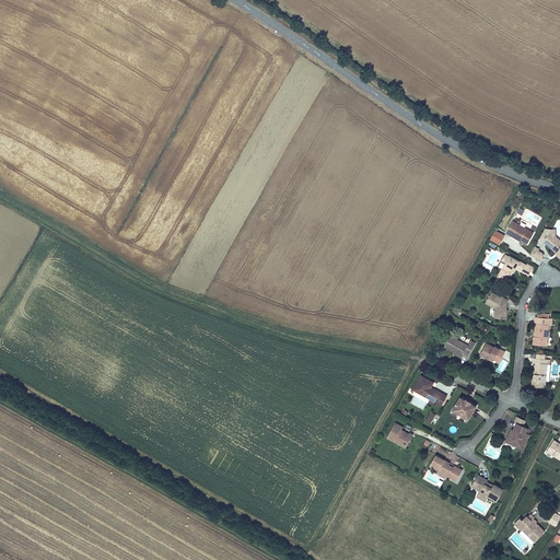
[(512,221),(505,233),(511,235),(517,224),(512,221)]
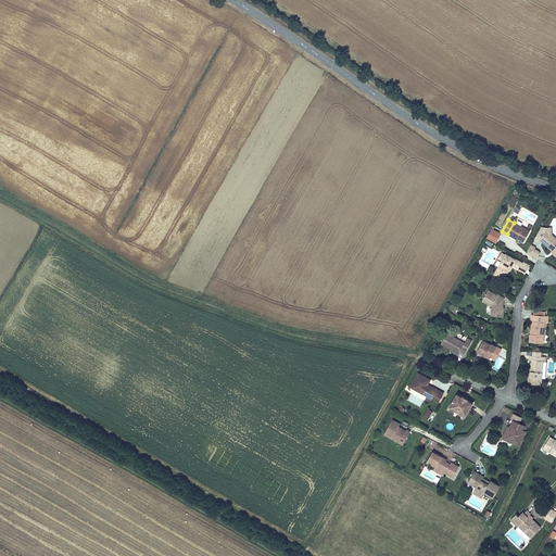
[(514,223),(507,234),(512,237),(513,235),(518,238),(523,241),(530,231),(514,223)]
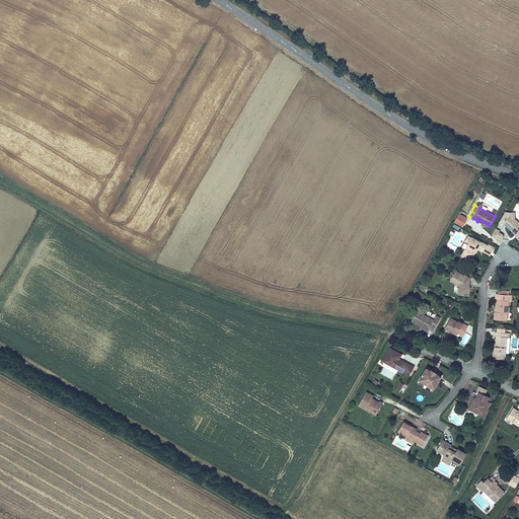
[(518,231),(518,222),(518,223),(511,215),(503,223),(516,235),(518,232),(518,231)]
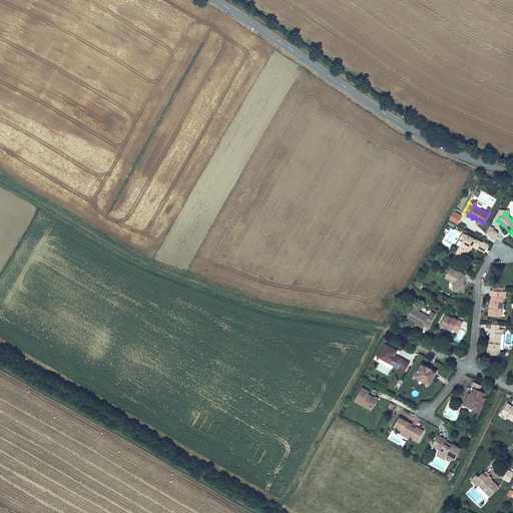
[(486,232),(491,235),(496,238),(497,233),(496,231),(493,229),(493,227),(490,225),(486,232)]
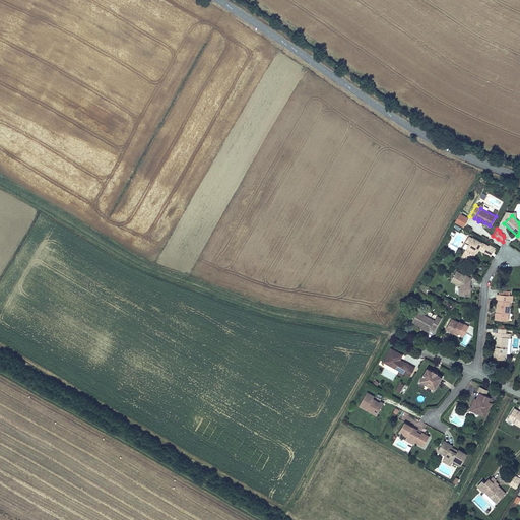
[(472,239),(469,244),(462,256),(471,261),(475,255),(472,254),(476,248),(478,250),(479,248),(486,251),(489,246),(473,237),(472,239)]
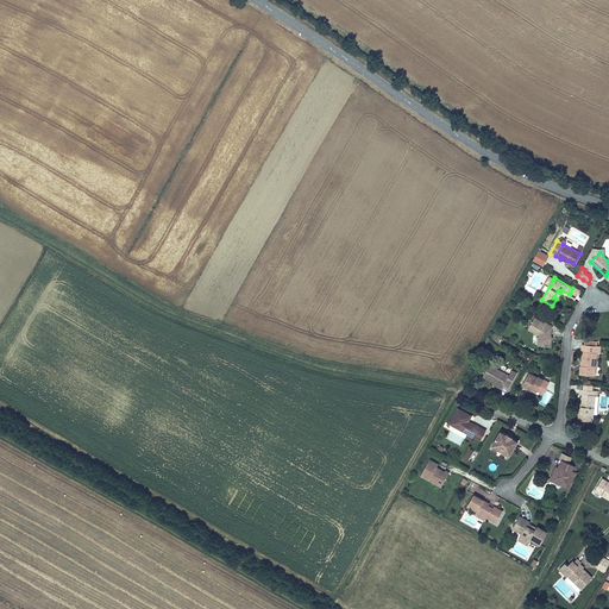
[(575,300),(581,290),(575,287),(572,288),(570,294),(567,296),(575,300)]
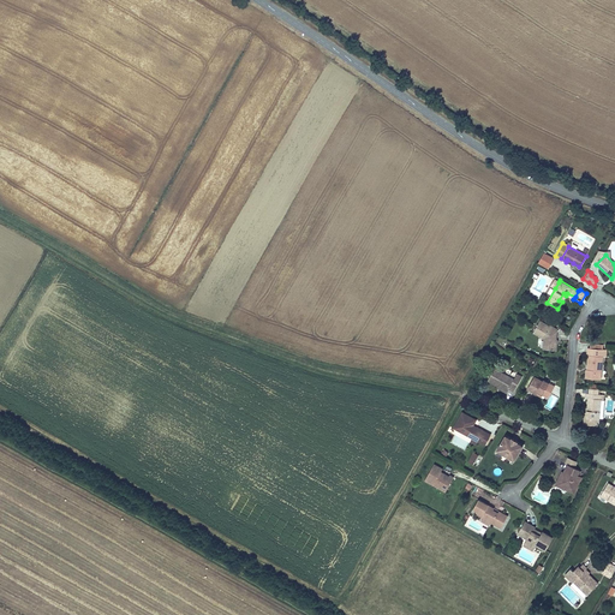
[(544,339),(543,348),(556,350),(557,339),(555,339),(554,338),(559,329),(550,324),(549,326),(539,321),(533,332),(544,339)]
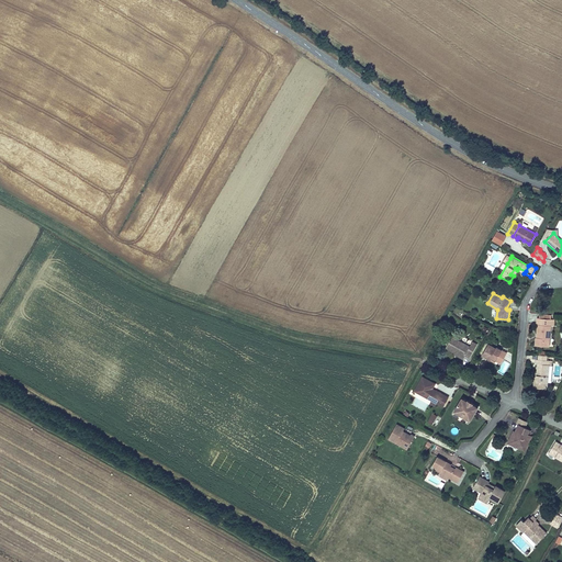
[(552,325),(553,319),(551,318),(537,317),(536,317),(536,324),(537,324),(536,334),(540,335),(539,338),(536,337),(535,346),(546,347),(547,341),(550,341),(551,325),(552,325)]
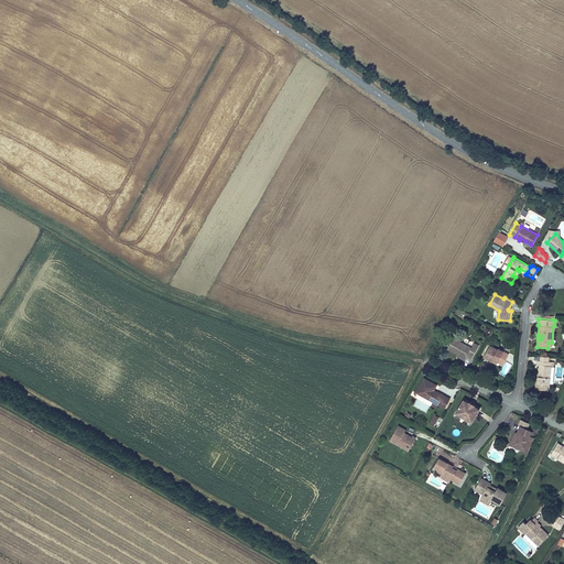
[(457,354),(457,353),(466,357),(466,356),(470,358),(478,346),(473,343),(470,347),(453,337),(447,348),(457,354)]
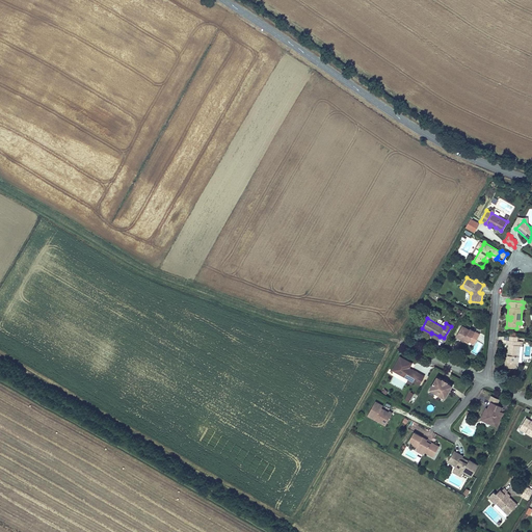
[(461,326),(455,337),(463,341),(464,339),(470,341),(474,344),(480,335),(470,329),(469,330),(461,326)]
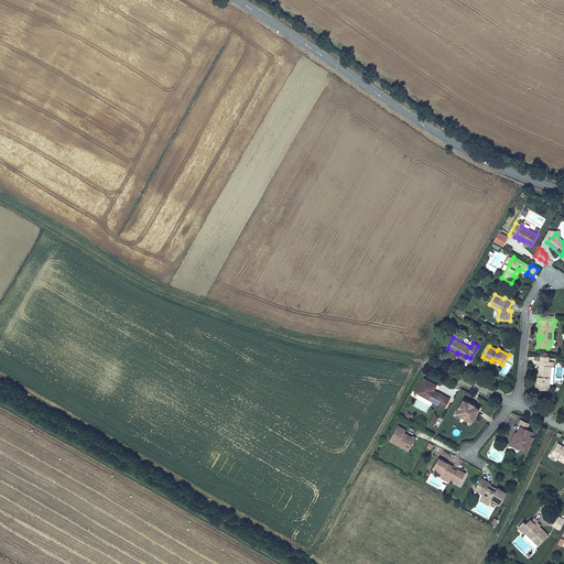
[(548,362),(540,361),(538,361),(538,366),(539,366),(539,375),(538,383),(535,383),(535,389),(545,390),(546,384),(549,384),(551,368),(552,368),(553,362),(548,362)]
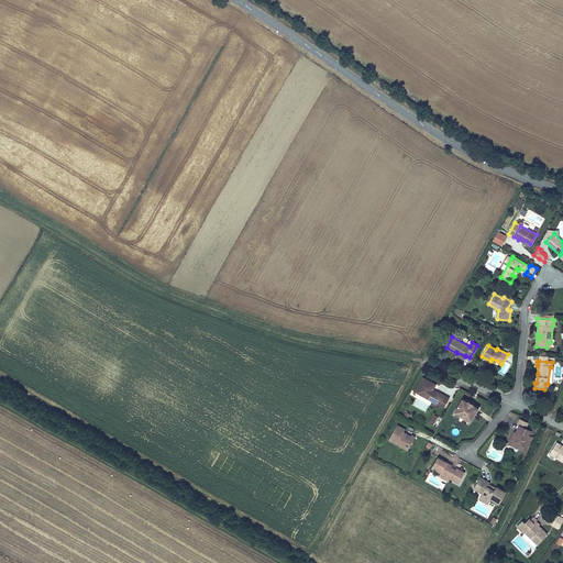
[(420,377),(412,392),(426,399),(427,397),(435,403),(434,404),(441,407),(446,397),(431,388),(433,384),(420,377)]
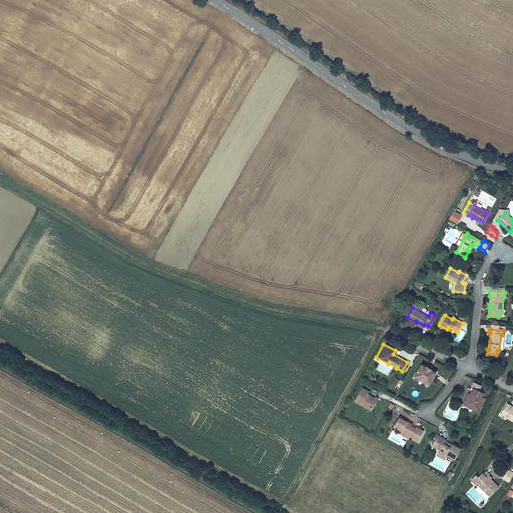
[(427,366),(426,367),(421,364),(414,375),(428,385),(436,373),(431,370),(431,368),(427,366)]
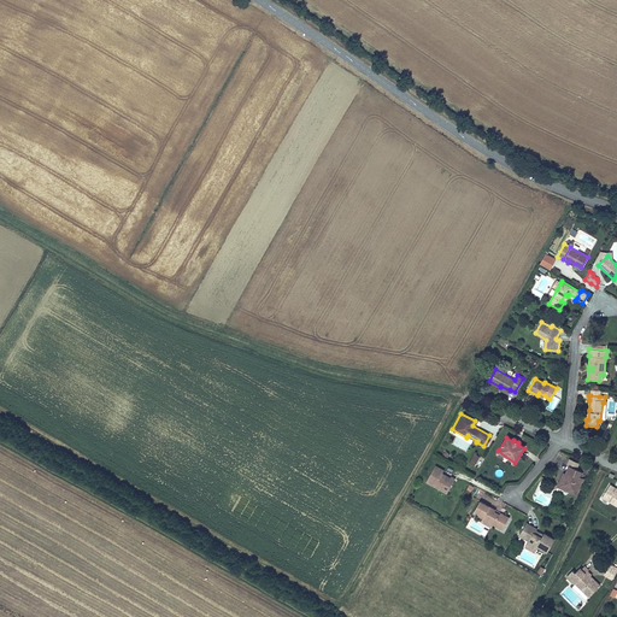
[(448,491),(454,480),(450,477),(450,479),(446,476),(444,477),(440,476),(441,474),(444,471),(435,466),(425,481),(440,489),(444,488),(448,491)]
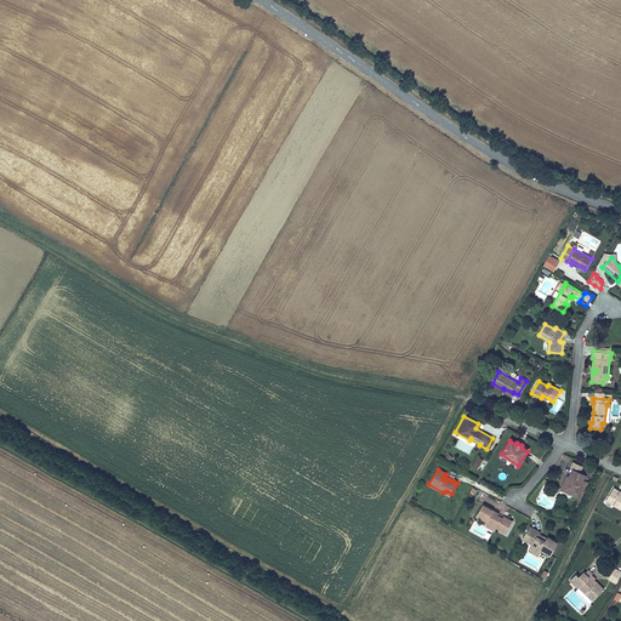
[(582,480),(585,474),(580,472),(573,469),(570,474),(573,474),(570,478),(569,477),(567,477),(564,483),(568,485),(567,490),(573,493),(571,495),(579,499),(587,482),(582,480)]
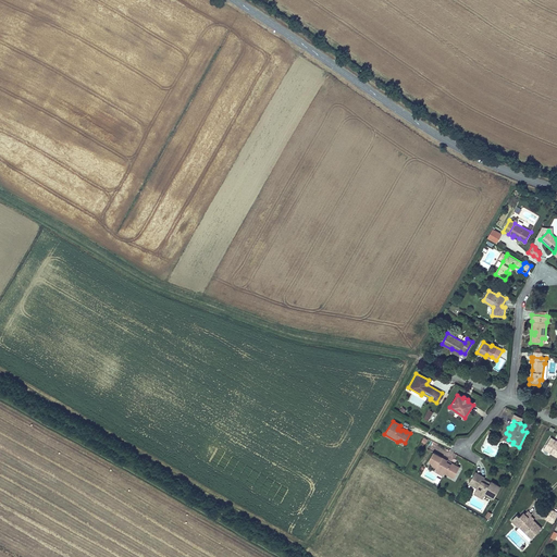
[(506,433),(503,440),(512,444),(514,442),(508,440),(509,435),(506,433)]
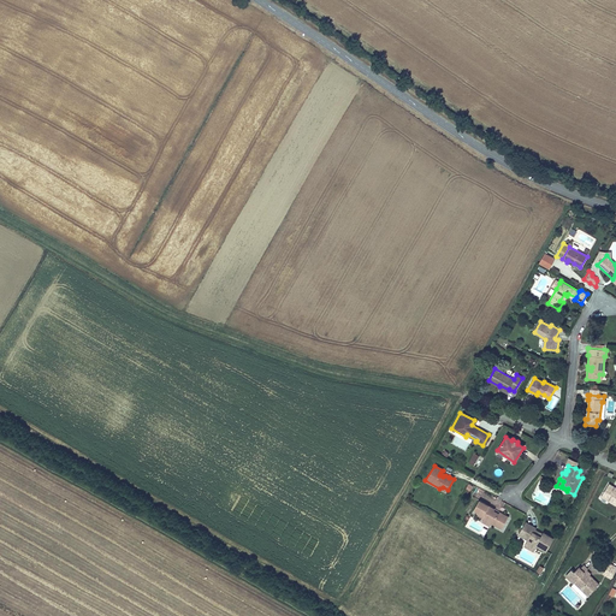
[(615,490),(609,486),(600,498),(615,508),(615,490)]
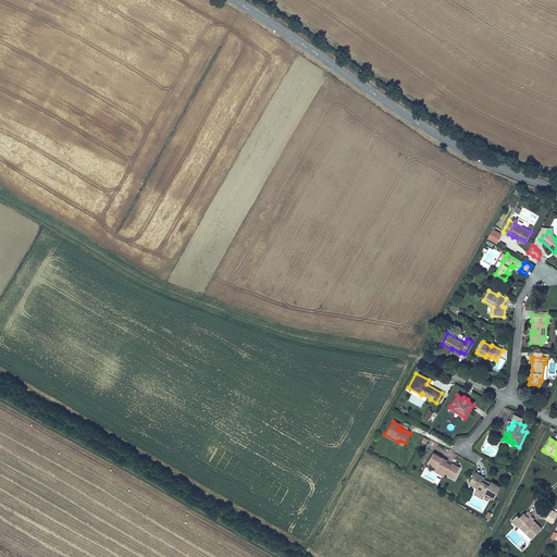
[(432,453),(428,461),(430,463),(436,467),(435,469),(453,479),(459,469),(452,463),(449,466),(445,463),(440,460),(441,458),(432,453)]
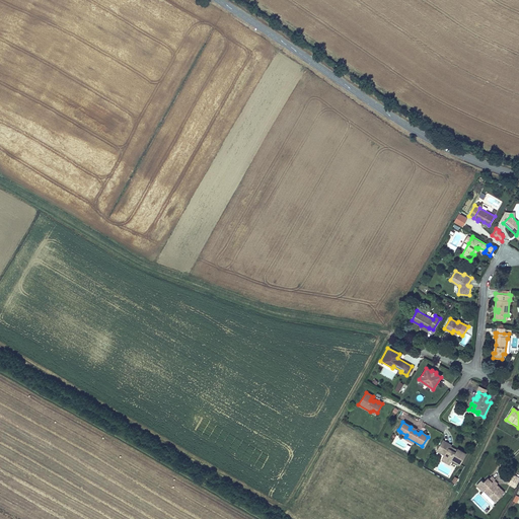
[(395,438),(393,444),(409,450),(411,444),(395,438)]
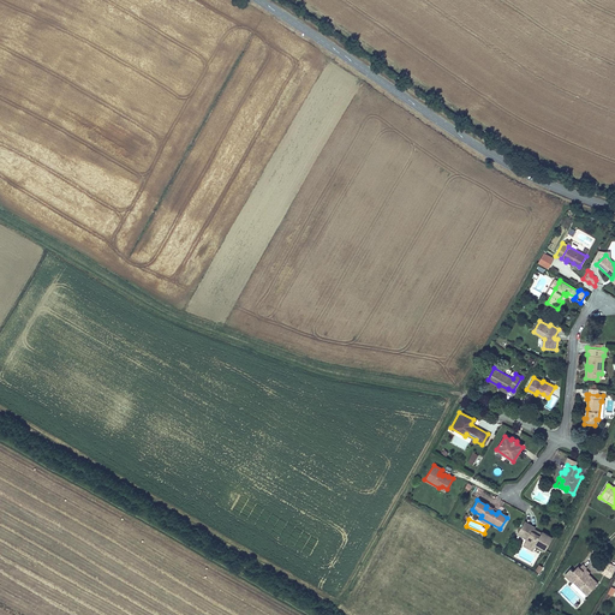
[(532,529),(533,526),(535,524),(525,519),(518,532),(527,537),(525,539),(535,544),(536,542),(545,548),(553,535),(543,530),(542,531),(541,533),(532,529)]
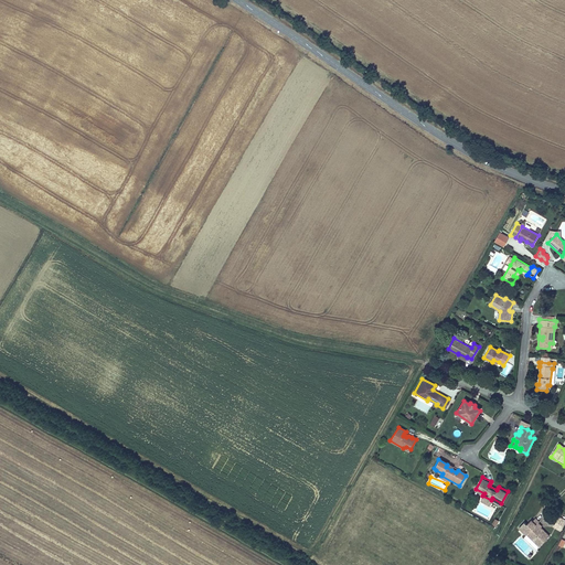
[(561,531),(564,522),(564,519),(560,515),(553,526),(561,531)]
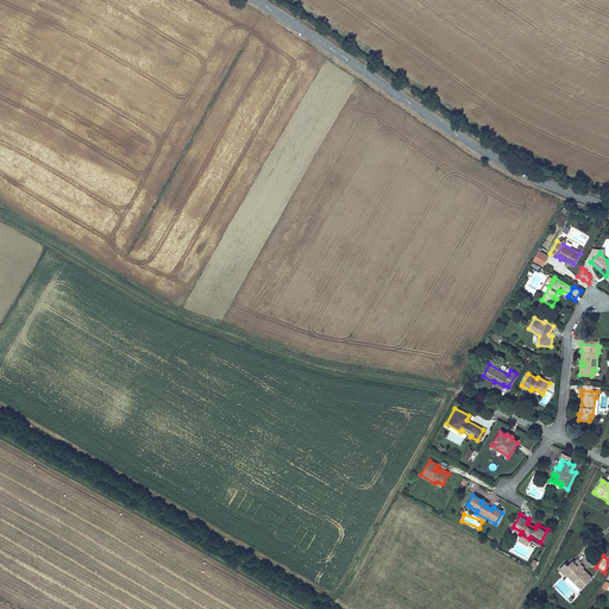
[(565,560),(558,567),(581,589),(592,577),(584,567),(585,566),(581,563),(582,562),(577,557),(575,560),(572,558),(567,563),(565,560)]
